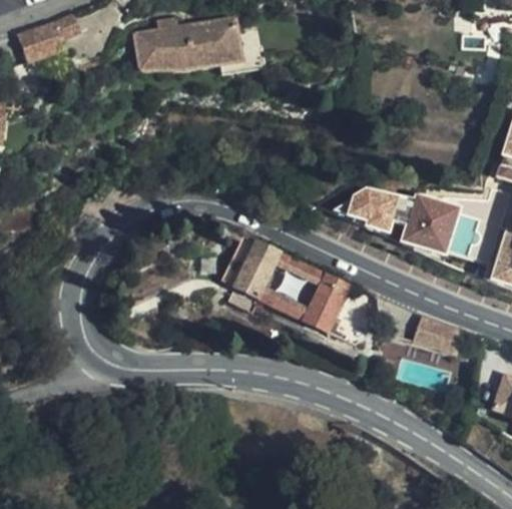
[(20,32),(19,32),(29,61),(72,45),(68,35),(79,30),(71,11),(54,20),(20,32)]
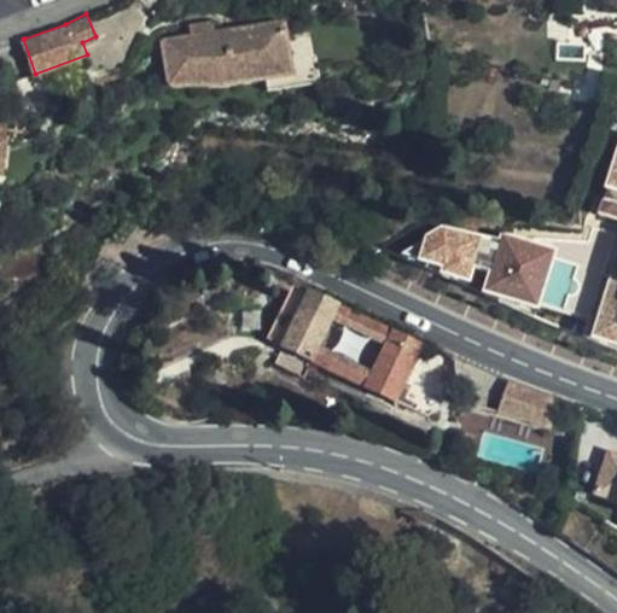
[(186,24),(186,35),(210,31),(209,21),(186,24)]
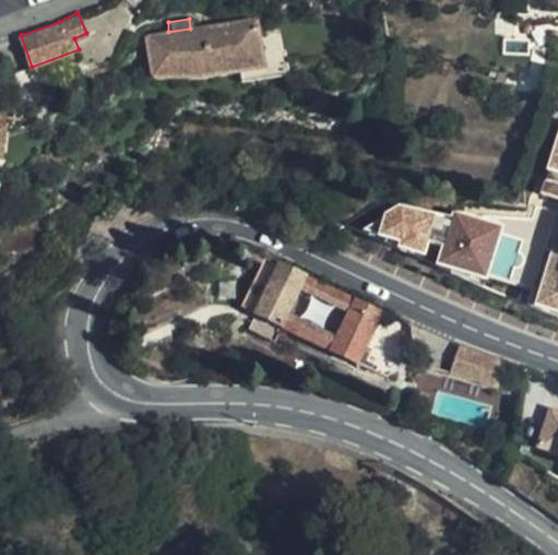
[(168,32),(167,32),(175,77),(203,77),(238,71),(239,80),(261,78),(252,20),(190,28),(168,32)]
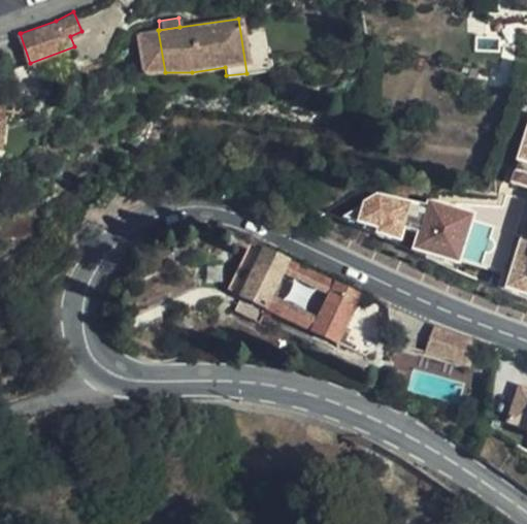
[(165,72),(158,30),(135,33),(140,66),(144,72),(165,72)]
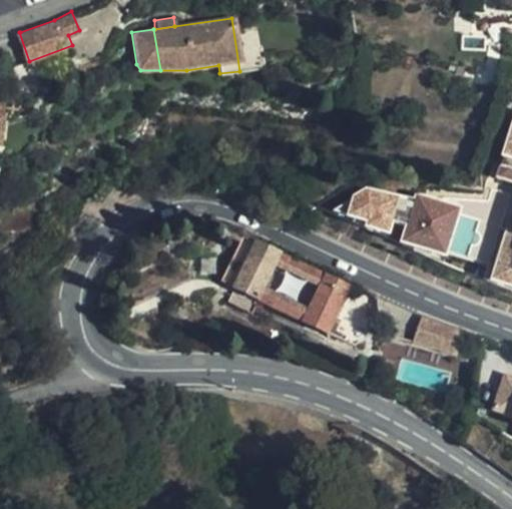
[(511,132),(502,166),(511,168),(511,229),(509,229),(507,234),(497,270),(511,275),(511,132)]
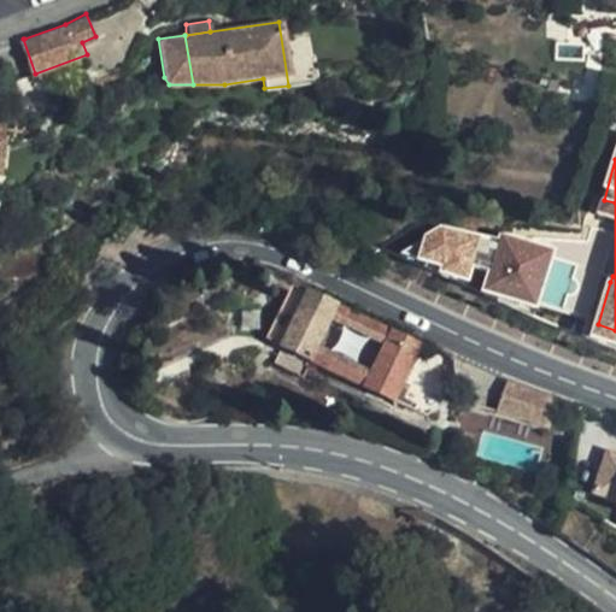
[(599,199),(596,210),(615,216),(615,202),(604,200),(599,199)]
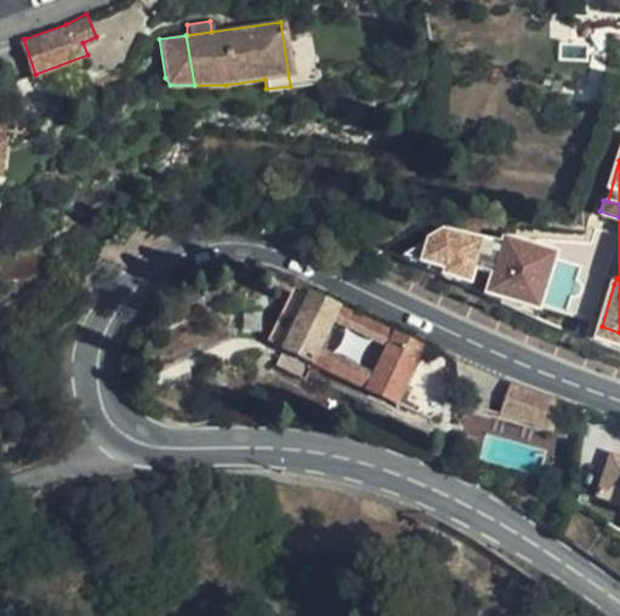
[(424,224),(430,234),(442,228),(437,218),(424,224)]
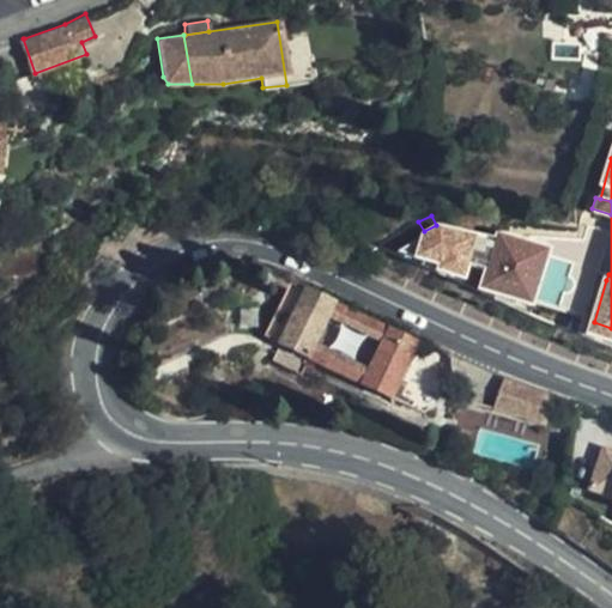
[(532,306),(550,250),(507,236),(506,238),(486,233),(484,239),(436,225),(424,231),(420,233),(413,256),(420,259),(437,263),(436,269),(460,278),(466,261),(486,267),(479,290),(494,295),(495,289),(519,296),(516,301),(532,306)]
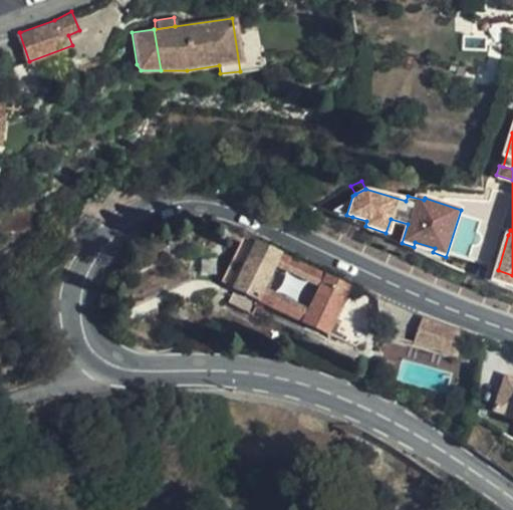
[(352,196),(326,209),(346,215),(352,196)]
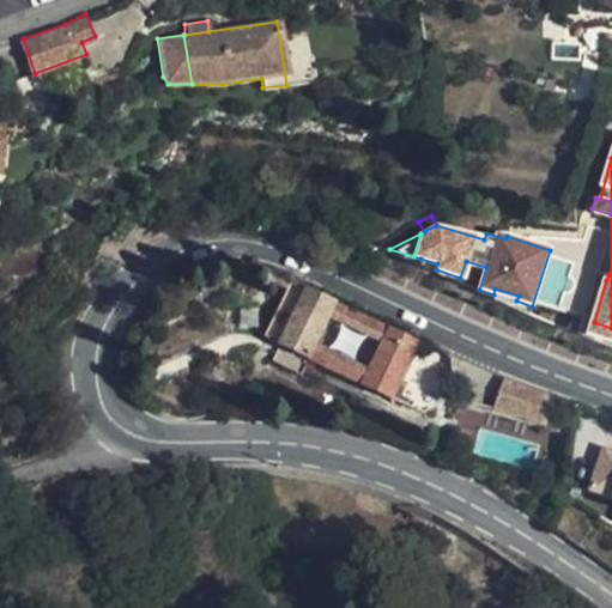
[(420,259),(418,265),(436,269),(437,263),(420,259)]
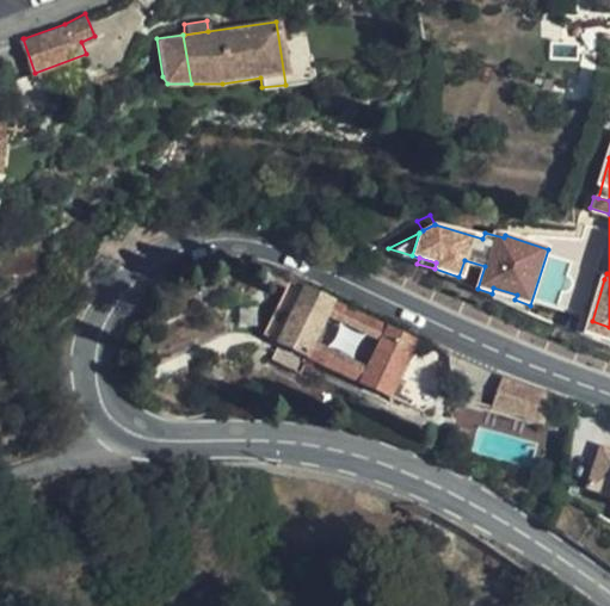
[(278,341),(306,285),(289,277),(263,333),(278,341)]
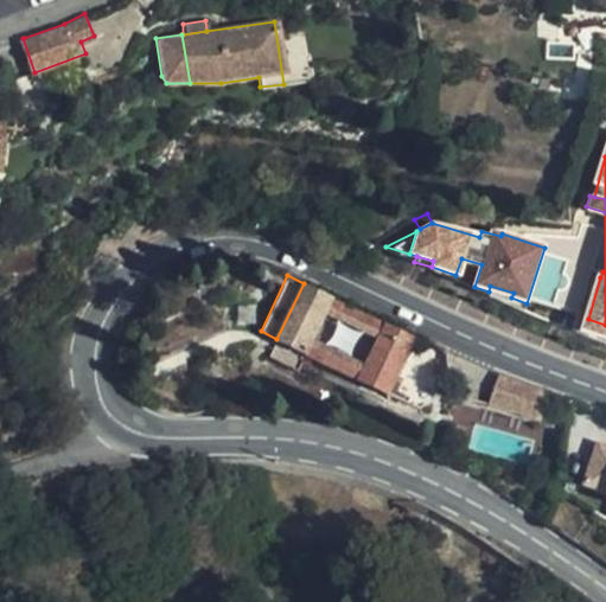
[(578,313),(574,324),(605,335),(605,325),(588,319),(600,277),(594,275),(582,314),(578,313)]
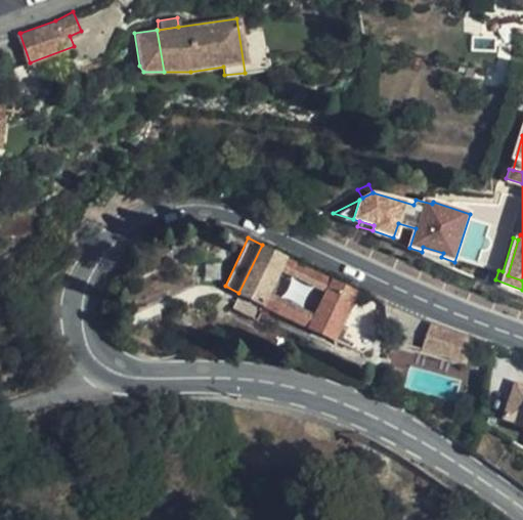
[(280,269),(287,257),(262,245),(238,293),(232,307),(257,319),(264,305),(269,293),(280,269)]
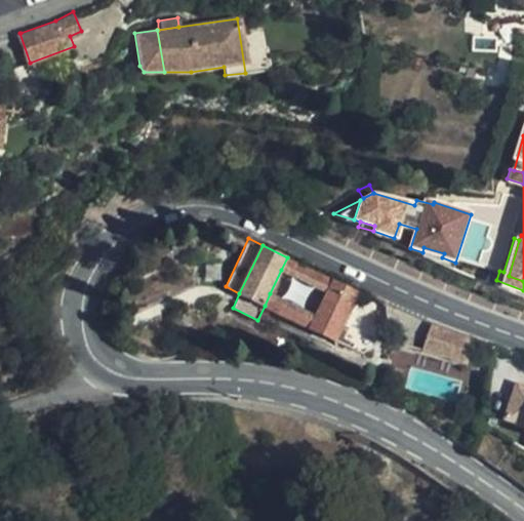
[(424,247),(422,252),(421,254),(440,263),(442,257),(444,253),(424,247)]
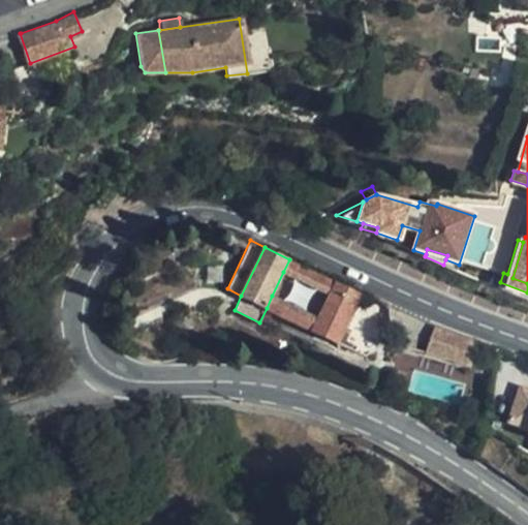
[(330,295),(336,281),(289,259),(283,272),(330,295)]
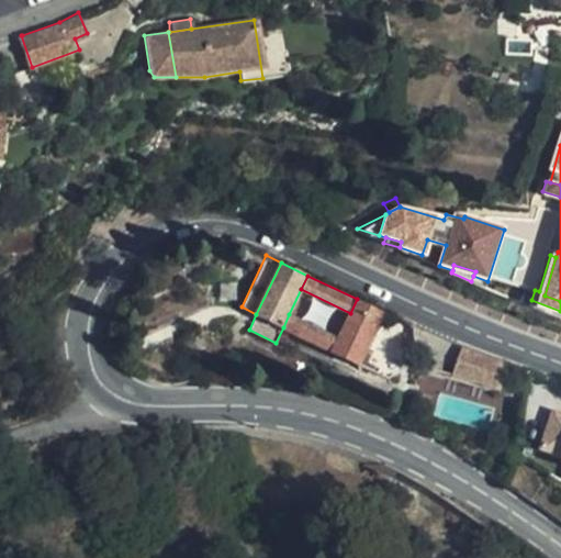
[(384,313),(357,299),(350,313),(338,337),(332,350),(359,364),(384,313)]
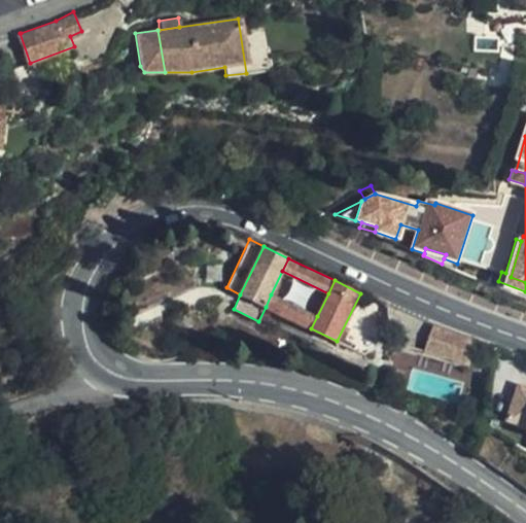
[(266,307),(311,328),(317,316),(271,294),(266,307)]
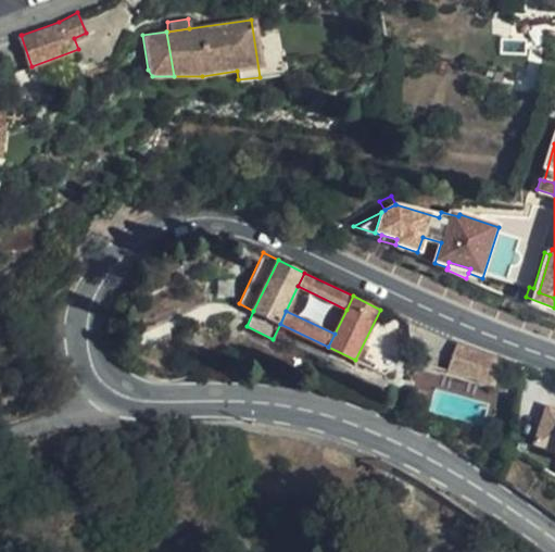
[(496,383),(503,358),(455,340),(448,369),(479,376),(496,383)]
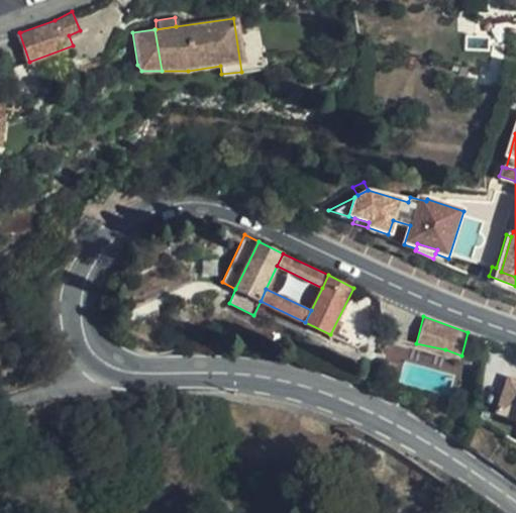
[(515,379),(508,377),(497,411),(515,418),(515,379)]
